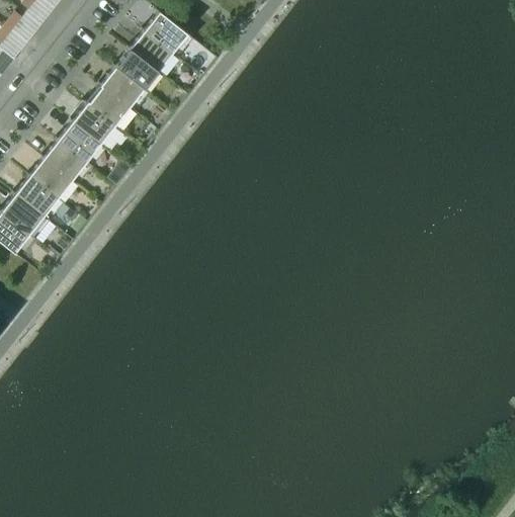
[(29,9),(35,0),(25,0),(22,4),(29,9)]
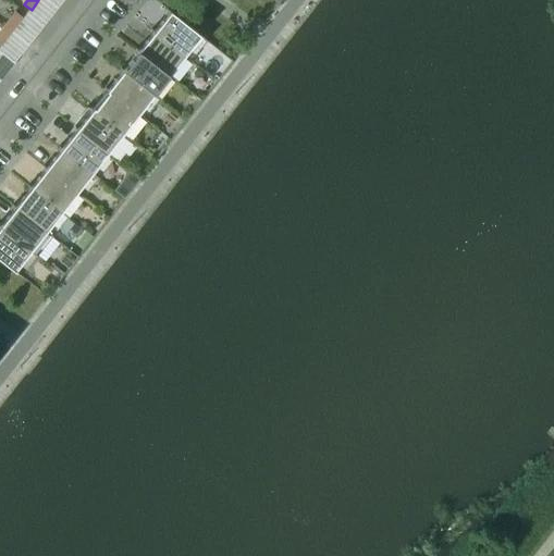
[(202,36),(171,12),(155,33),(186,57),(202,36)]
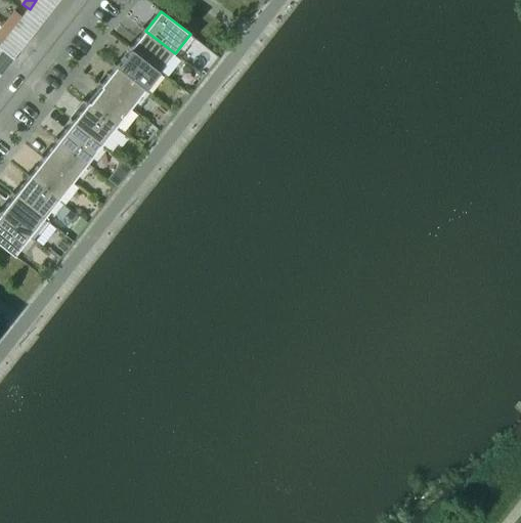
[(12,31),(23,17),(16,12),(6,26),(12,31)]
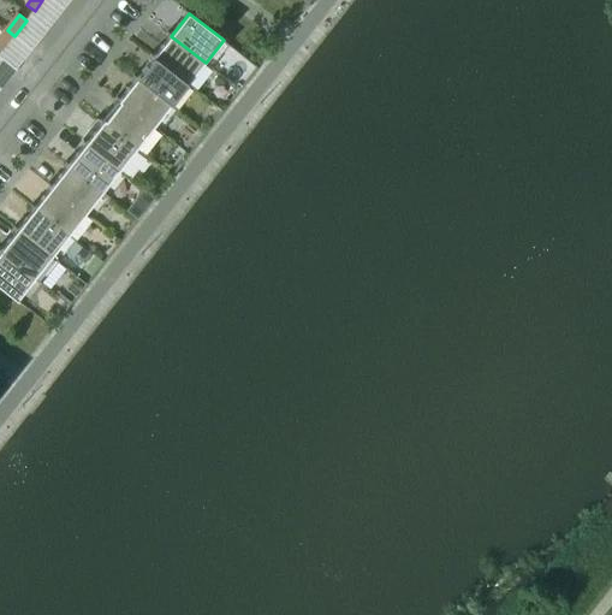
[(0,49),(3,52),(15,36),(7,30),(0,37),(0,49)]
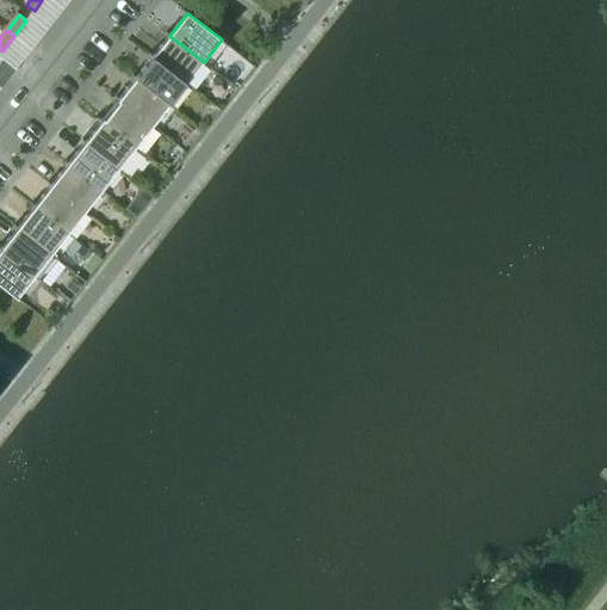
[(204,62),(169,36),(153,57),(187,84),(204,62)]
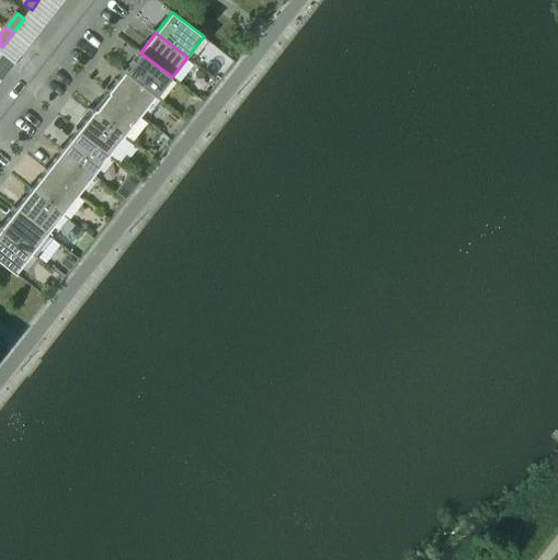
[(172,77),(140,53),(125,72),(161,101),(162,100),(157,95),(172,77)]
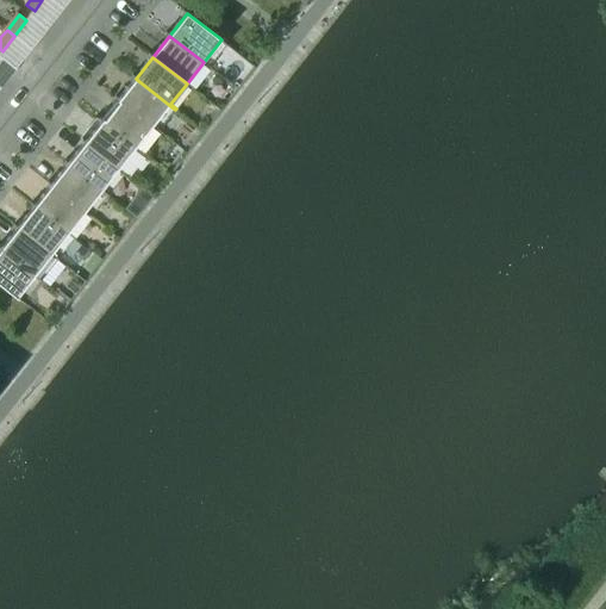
[(175,110),(136,79),(119,99),(158,131),(175,110)]
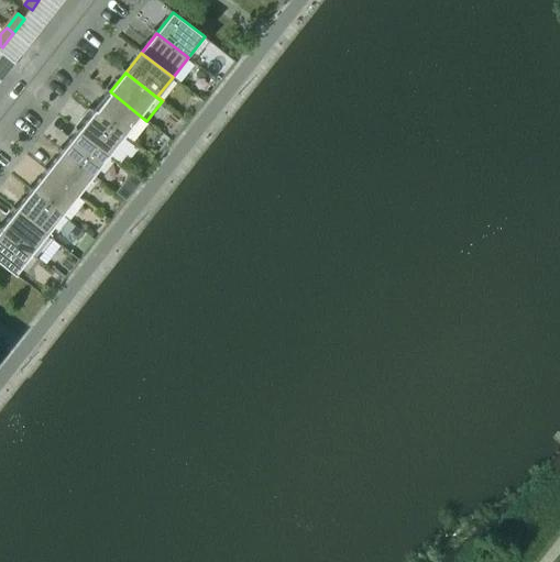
[(146,121),(110,91),(95,111),(131,141),(131,140),(127,135),(141,117),(146,121)]
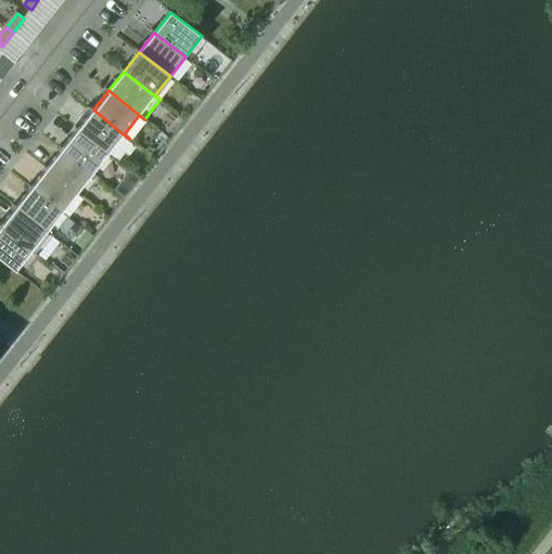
[(129,139),(93,110),(78,130),(108,154),(108,153),(114,157),(129,139)]
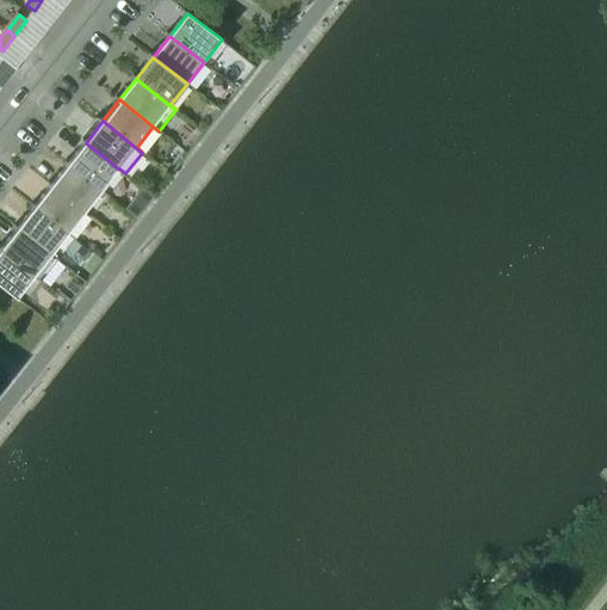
[(103,191),(119,170),(86,143),(69,164),(103,191)]
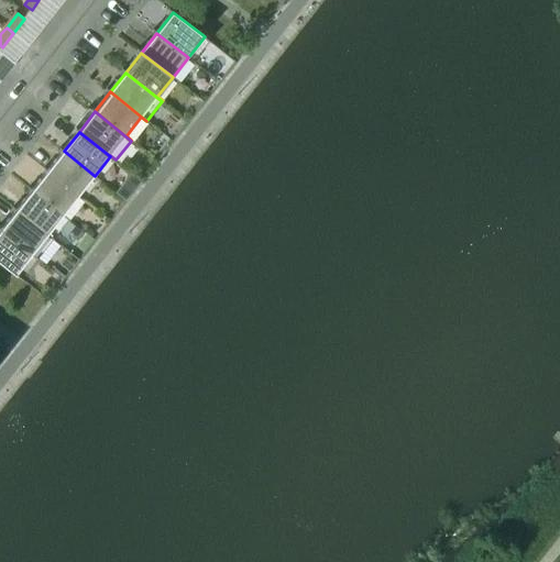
[(95,176),(64,151),(47,171),(79,196),(95,176)]
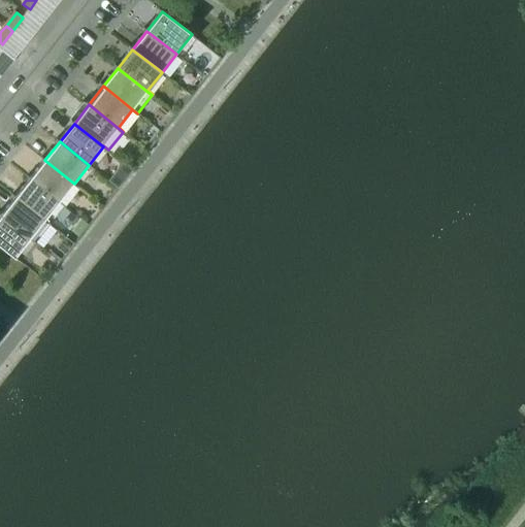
[(74,184),(44,160),(30,178),(60,202),(74,184)]
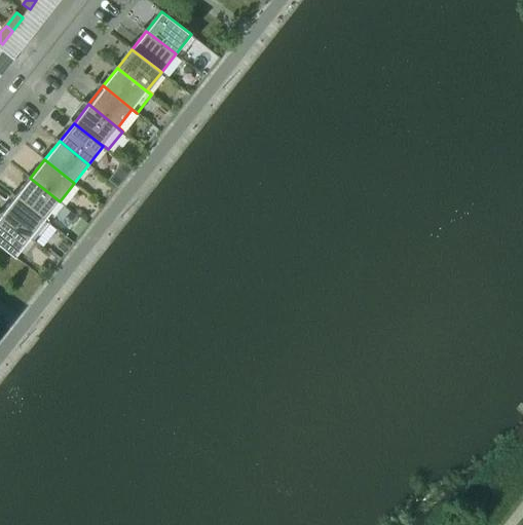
[(60,201),(30,178),(15,196),(49,223),(50,223),(45,219),(60,201)]
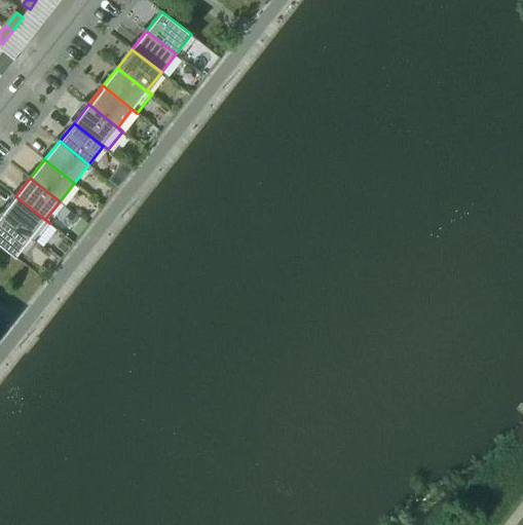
[(49,223),(15,196),(1,215),(35,241),(49,223)]
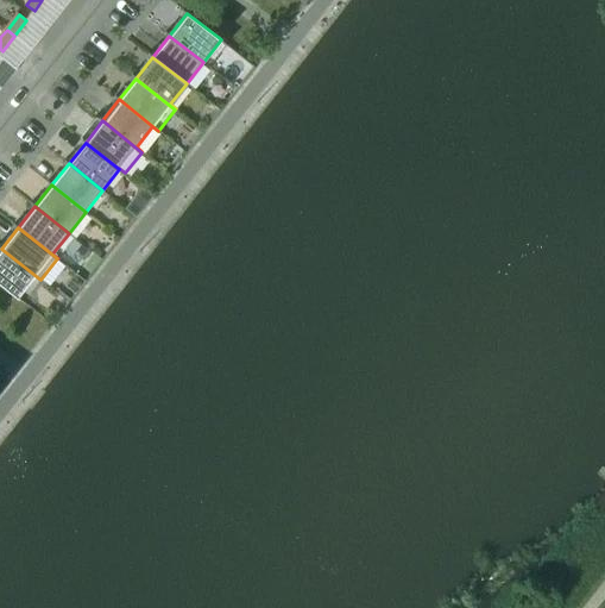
[(41,280),(1,249),(0,250),(0,283),(17,298),(35,276),(41,281),(41,280)]
